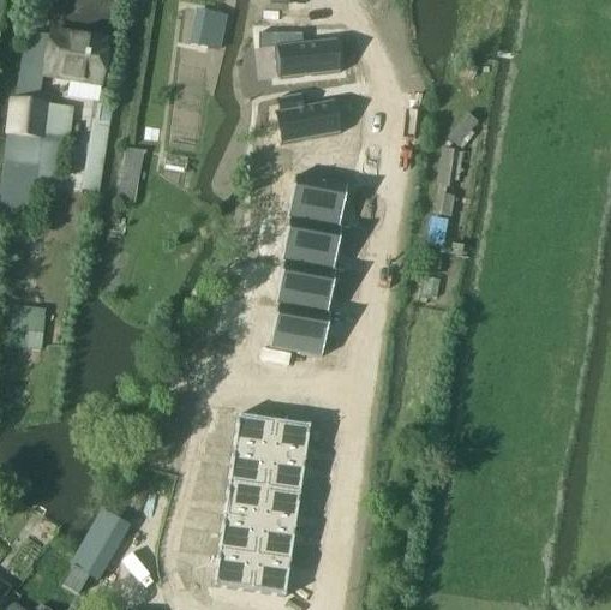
[(201,13),(193,53),(213,57),(221,17),(201,13)]
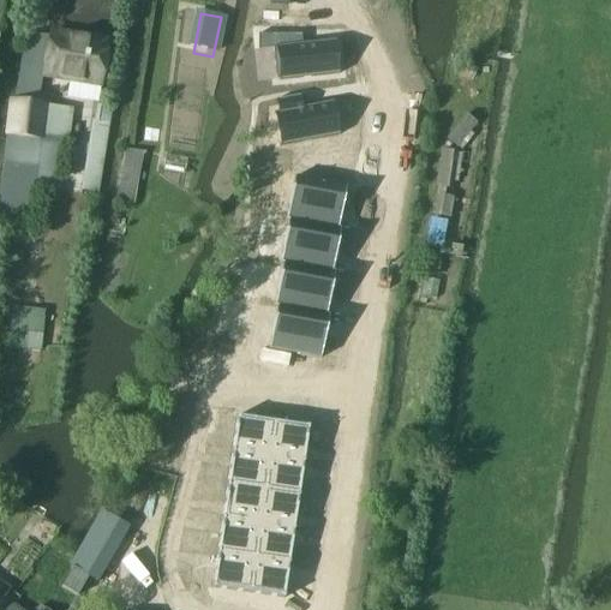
[(109,39),(88,34),(88,37),(77,35),(77,33),(52,28),(45,70),(103,79),(109,39)]
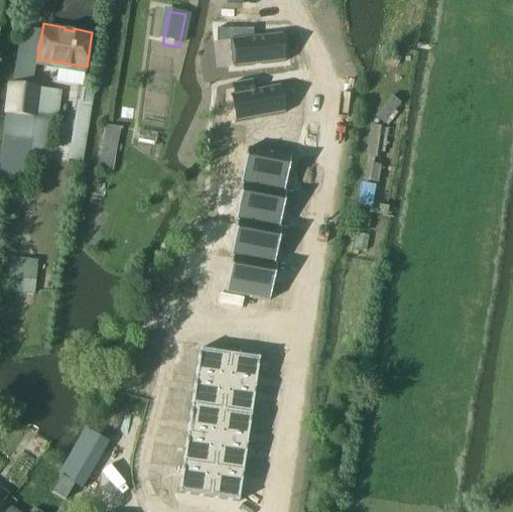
[(299,37),(244,39),(245,67),(300,67),(299,37)]
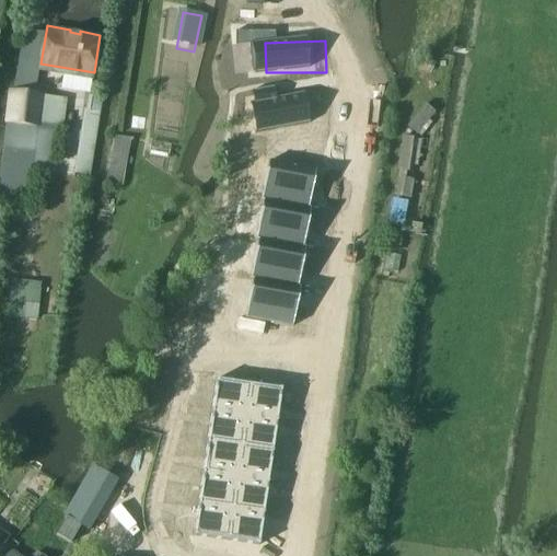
[(0,190),(0,199),(2,200),(31,203),(34,168),(53,170),(57,125),(64,126),(66,95),(45,93),(46,89),(21,87),(23,69),(12,68),(0,190)]
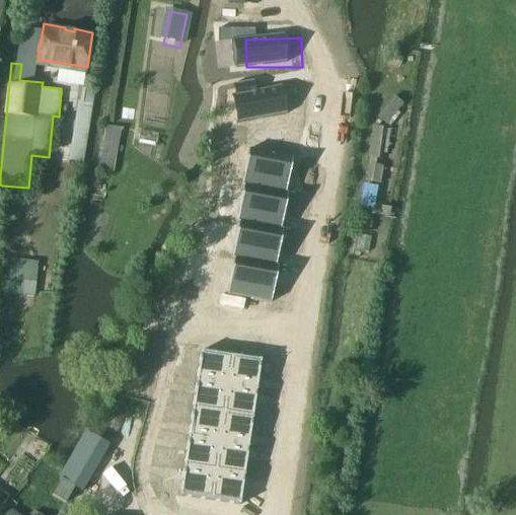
[(81,98),(93,100),(95,87),(83,85),(81,98)]
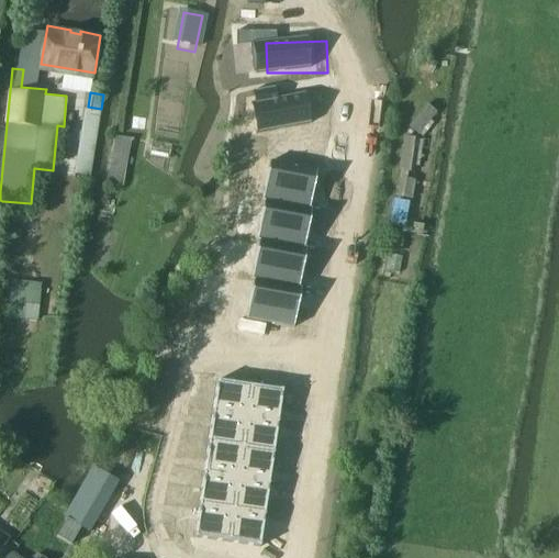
[(266,92),(266,122),(323,123),(324,93),(266,92)]
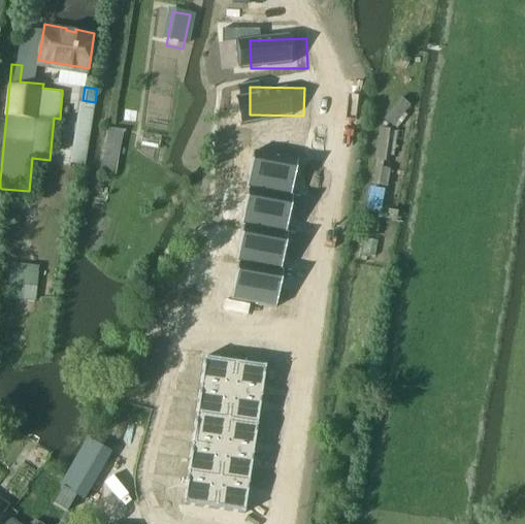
[(396,125),(414,103),(403,94),(386,116),(396,125)]
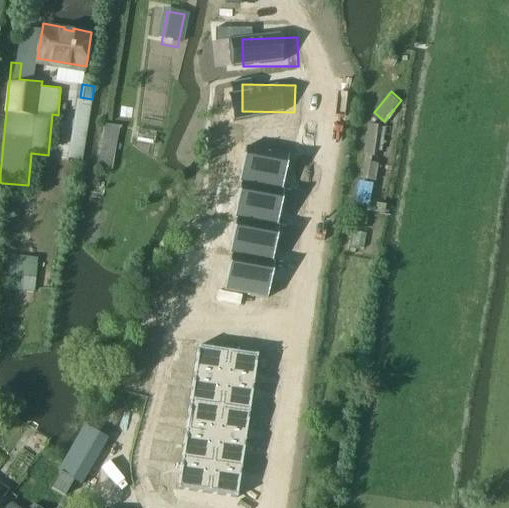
[(121,123),(106,121),(99,166),(114,168),(121,123)]
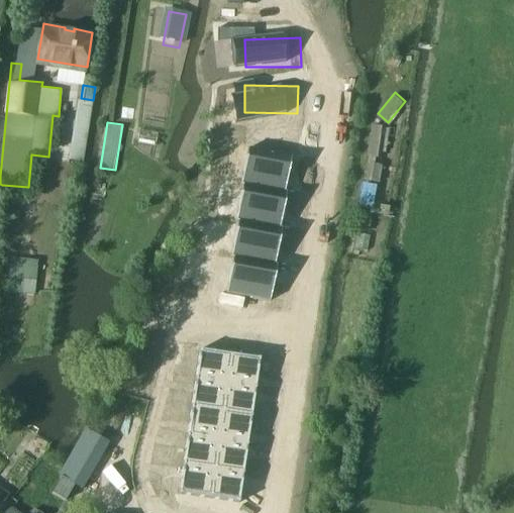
[(382,156),(388,125),(370,122),(365,152),(382,156)]
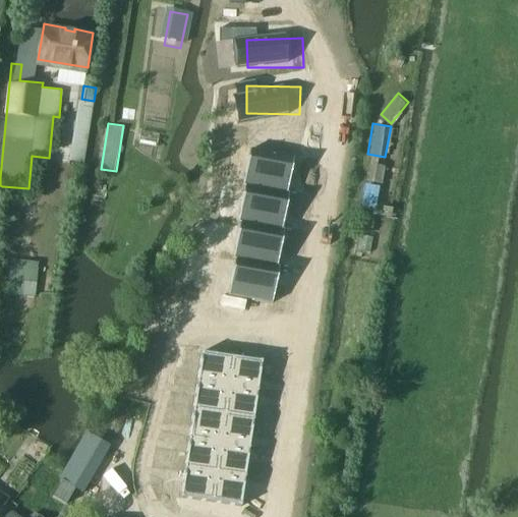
[(246,146),(241,181),(243,182),(286,188),(291,152),(246,146)]
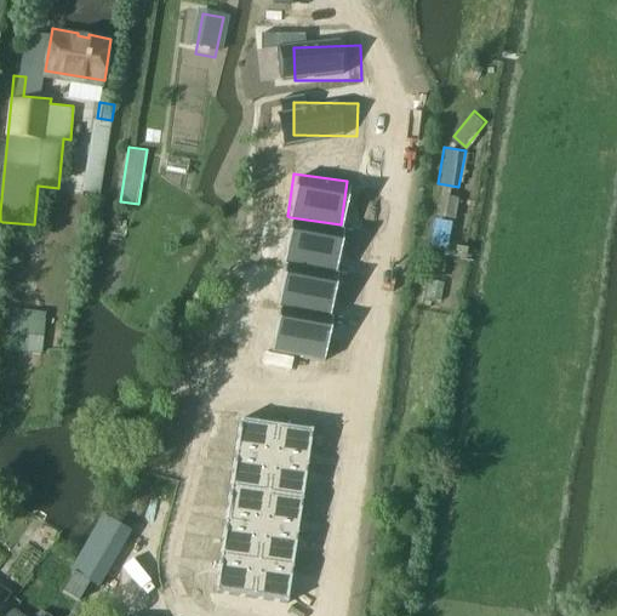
[(449,192),(435,209),(445,216),(458,199),(449,192)]
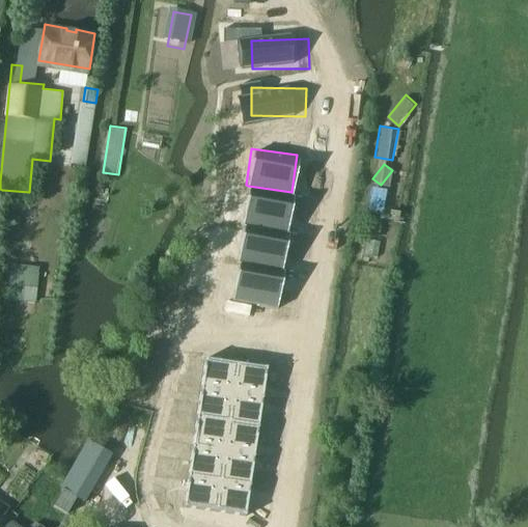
[(248,186),(243,222),(246,223),(288,229),(294,192),(292,192),(248,186)]
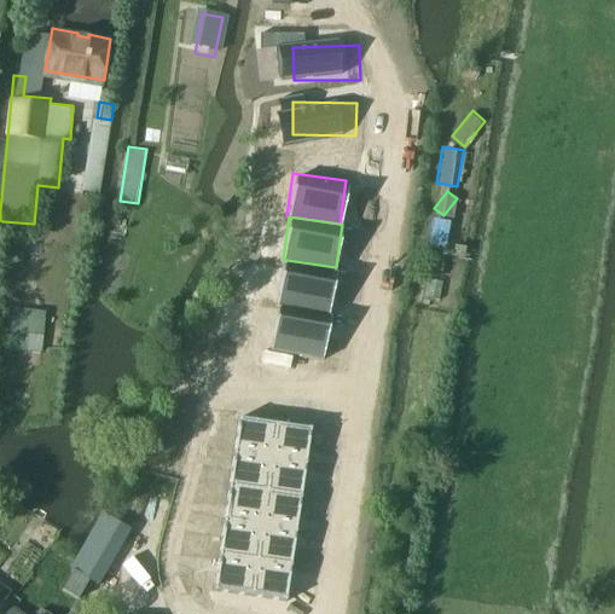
[(286,260),(279,302),(283,303),(332,311),(340,267),(336,267),(286,260)]
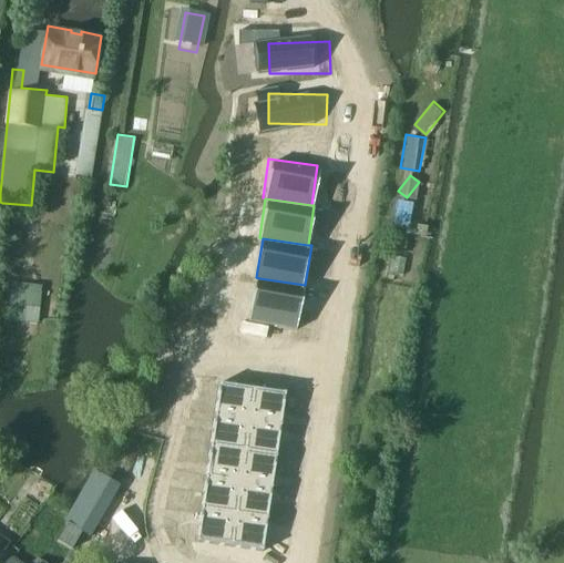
[(259,278),(254,317),(301,324),(308,285),(305,285),(259,278)]
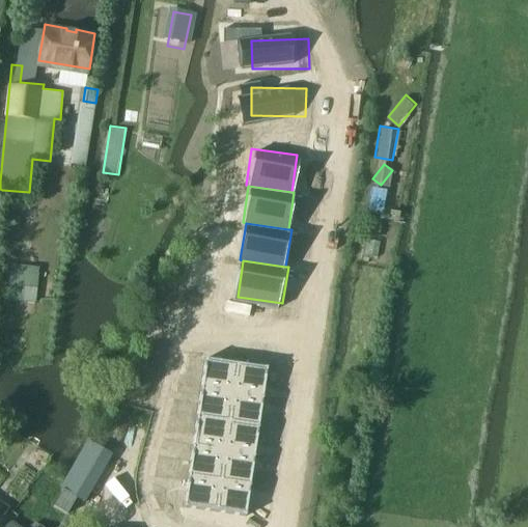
[(203,357),(200,387),(231,390),(234,361),(203,357)]
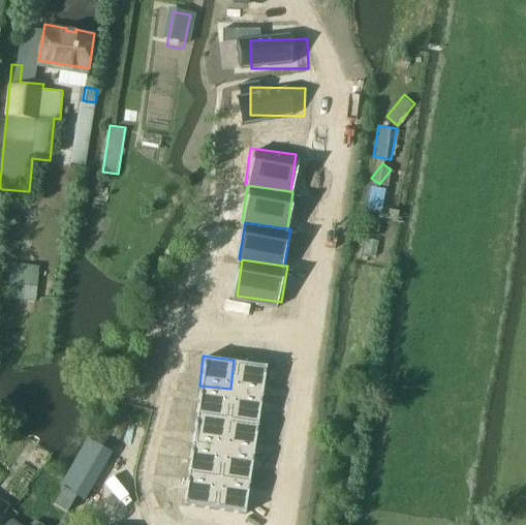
[(234,360),(230,389),(261,393),(265,363),(234,360)]
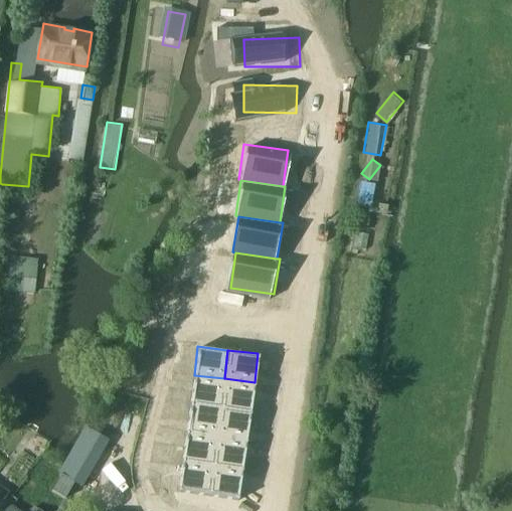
[(194,375),(191,404),(221,407),(224,378),(194,375)]
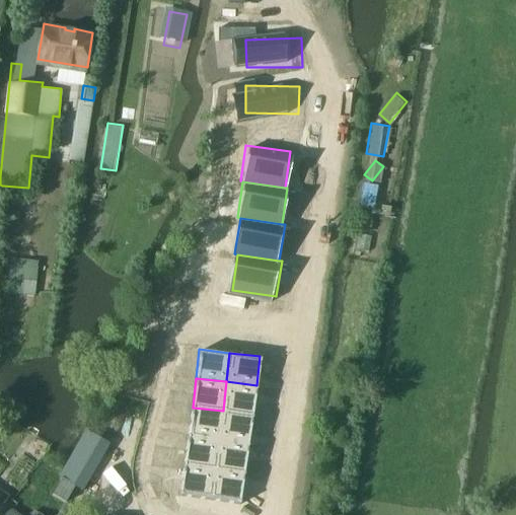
[(226,381),(223,411),(253,414),(256,385),(226,381)]
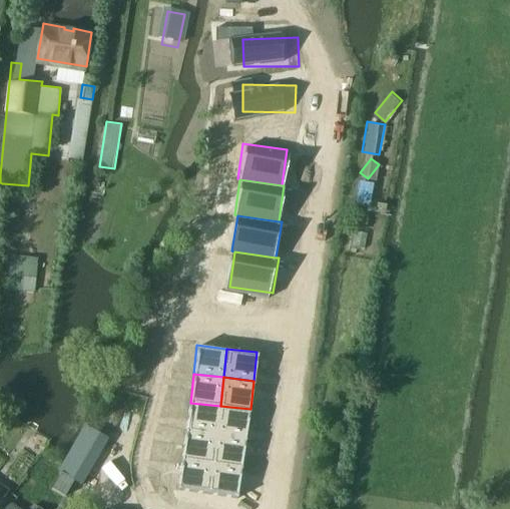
[(190,403),(187,431),(217,434),(220,406),(190,403)]
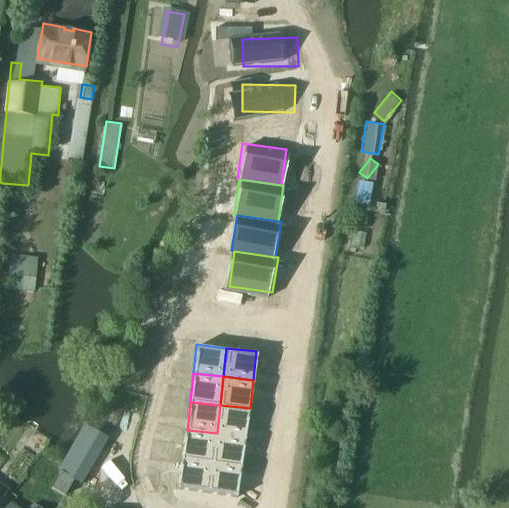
[(220,405),(217,433),(247,436),(250,408),(220,405)]
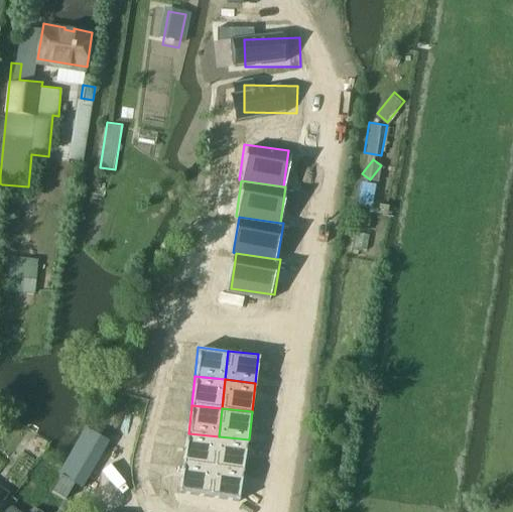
[(87,427),(66,464),(61,472),(63,472),(53,489),(67,497),(76,481),(83,485),(109,439),(87,427)]
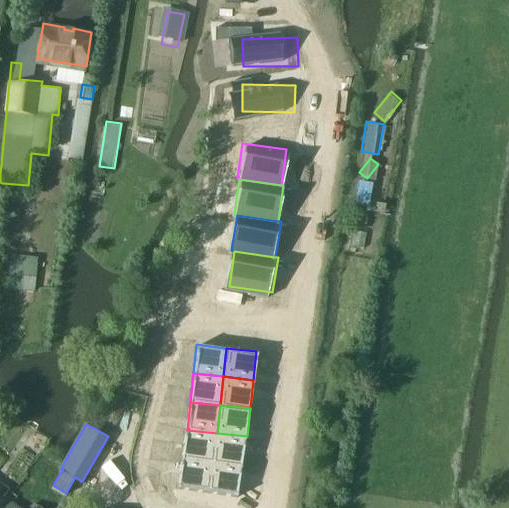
[(187,430),(184,458),(213,461),(217,433),(187,430)]
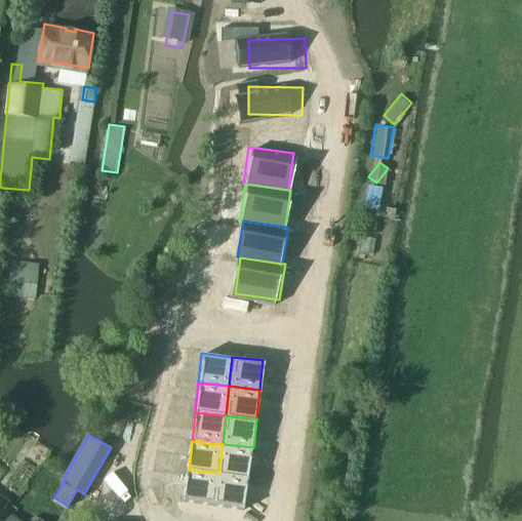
[(223,444),(218,473),(249,476),(253,447),(223,444)]
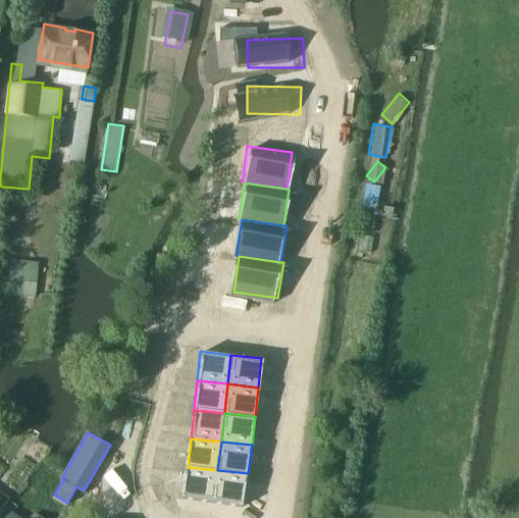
[(188,467),(185,497),(215,500),(217,470),(188,467)]
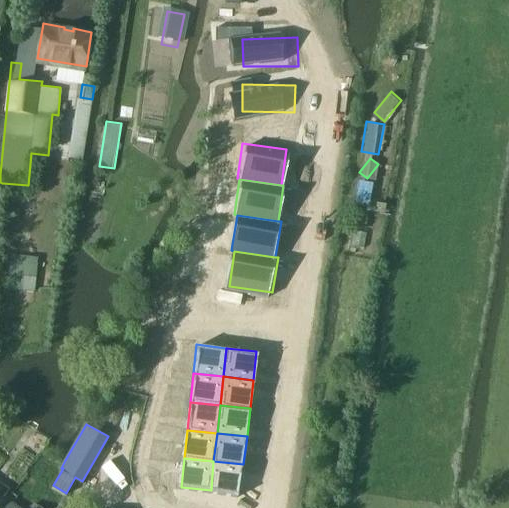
[(213,461),(211,490),(241,493),(243,464),(213,461)]
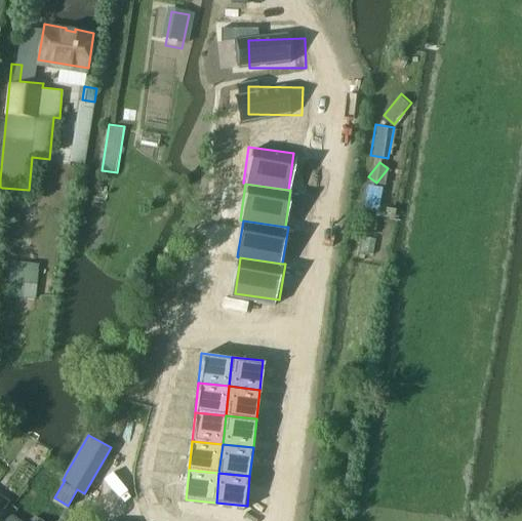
[(24,493),(33,501),(39,491),(30,485),(24,493)]
